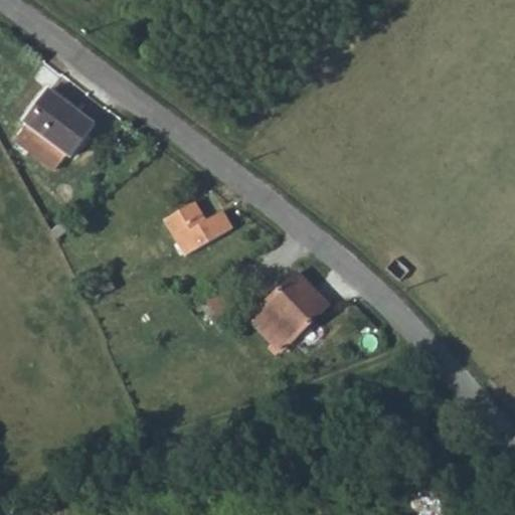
[(94,125),(48,92),(24,122),(27,124),(16,141),(55,171),(68,156),(70,157),(94,125)]
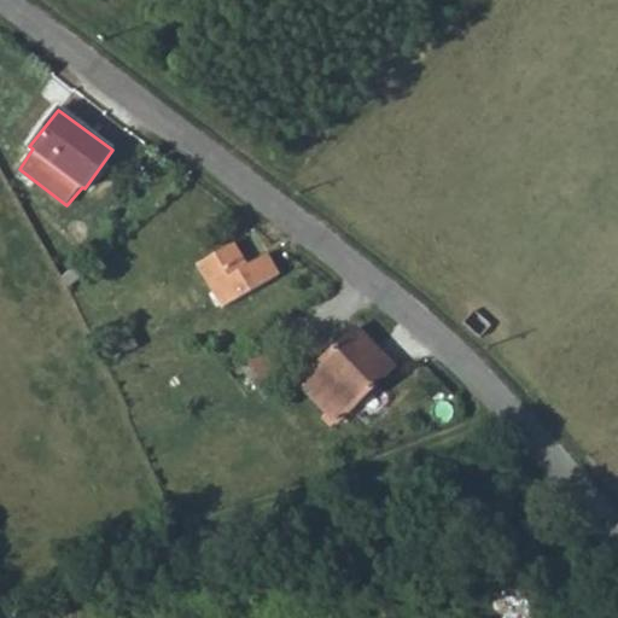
[(278,277),(266,255),(248,267),(233,243),(199,264),(225,308),(278,277)]
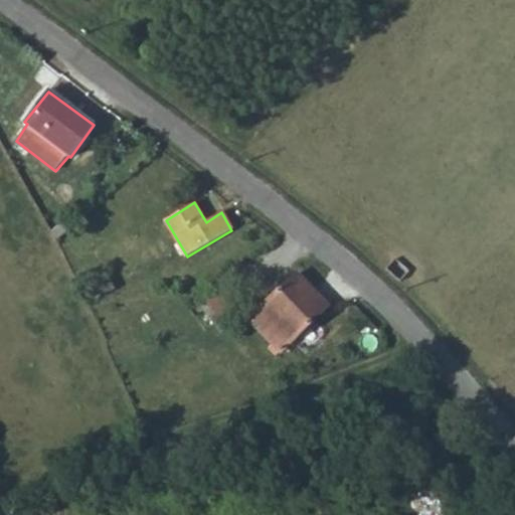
[(395,256),(385,268),(400,280),(409,269),(395,256)]
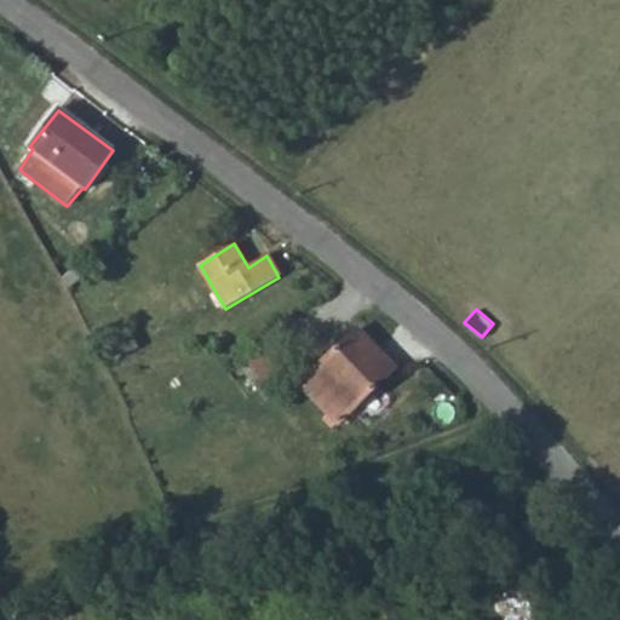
[(392,372),(355,334),(300,390),(338,428),(392,372)]
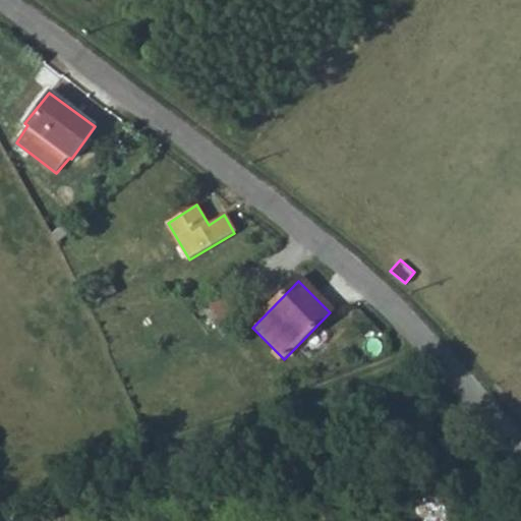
[(424,520),(444,520),(444,502),(425,502),(424,520)]
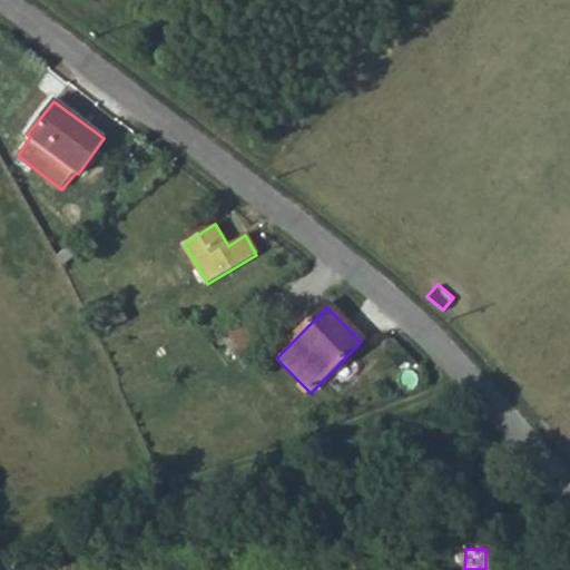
All buildings are outlined.
